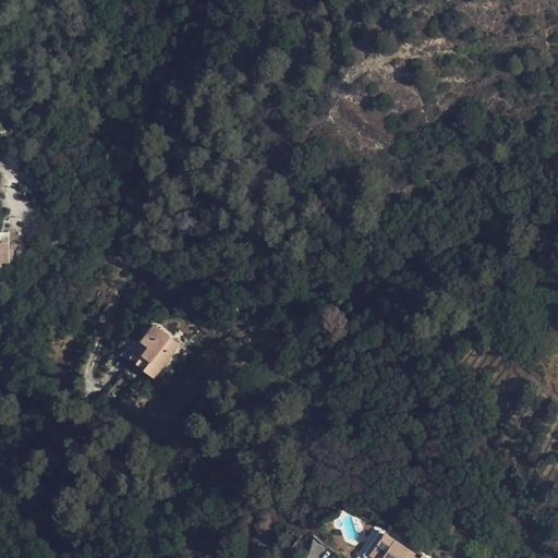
[(10,232),(0,231),(0,266),(2,267),(2,263),(10,263),(10,232)]
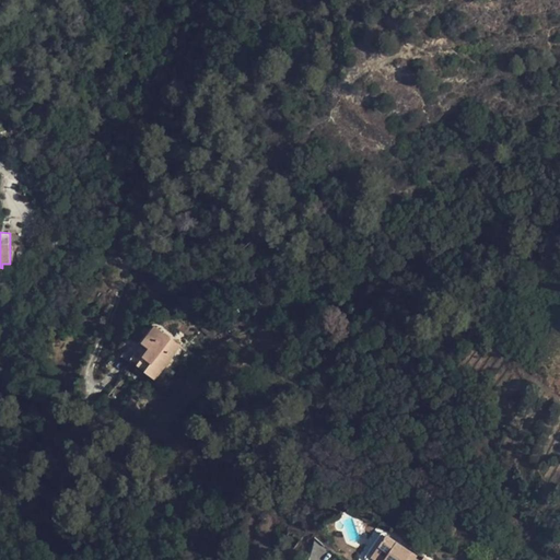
[(181,346),(155,326),(142,342),(150,348),(137,364),(155,378),(181,346)]
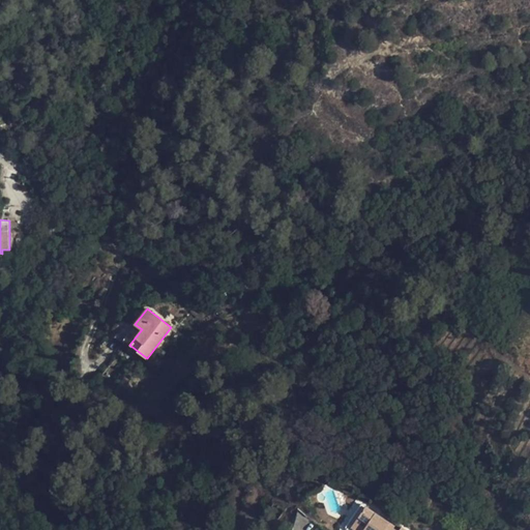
[(142,329),(135,324),(122,341),(129,345),(142,329)]
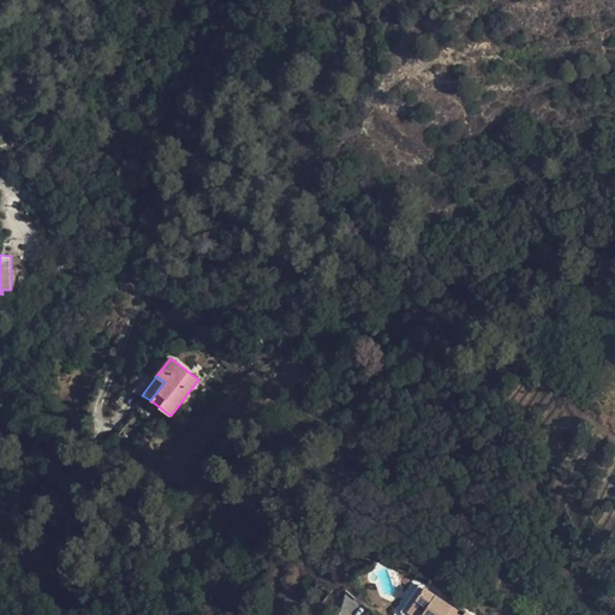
[(459,614),(457,613),(458,610),(424,587),(417,599),(428,607),(422,614),(459,614)]
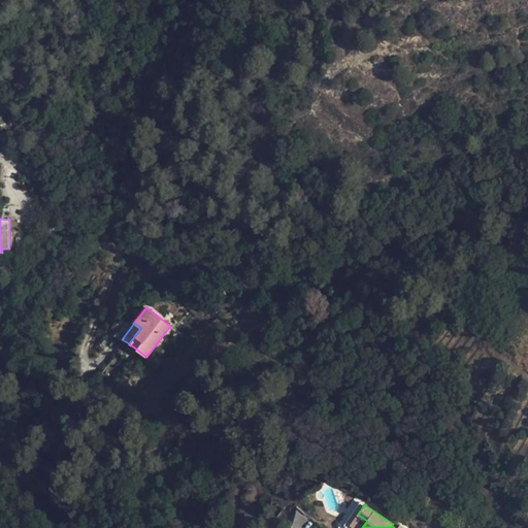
[(367,521),(358,515),(351,525),(355,527),(361,527),(362,527),(367,521)]
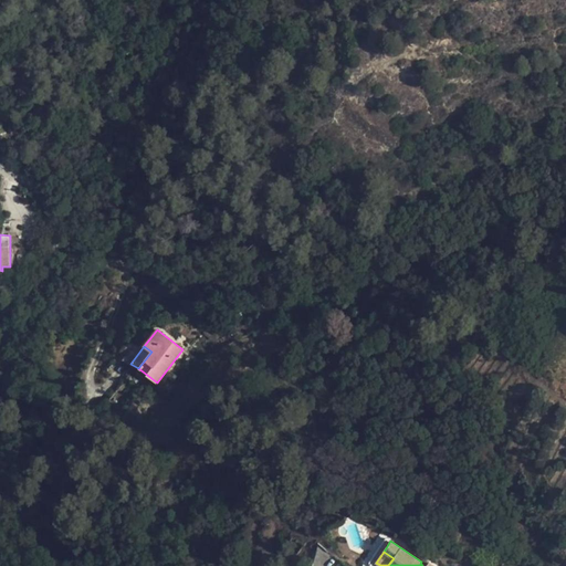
All buildings are outlined.
